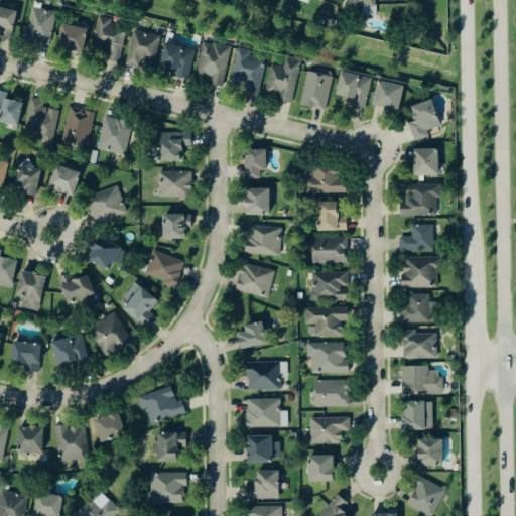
[(0,27),(1,28),(0,35),(0,36),(13,38),(17,11),(0,8),(0,27)]
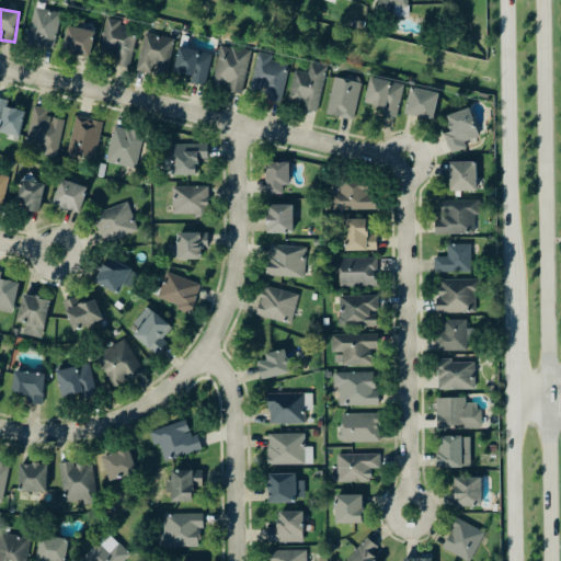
[(57,48),(60,12),(34,9),(30,46),(57,48)]
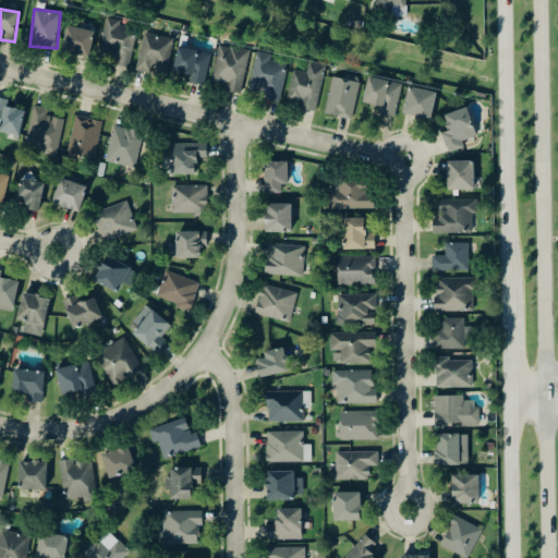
[(100,53),(117,58),(114,65),(130,69),(138,31),(121,27),(122,20),(109,17),(100,53)]
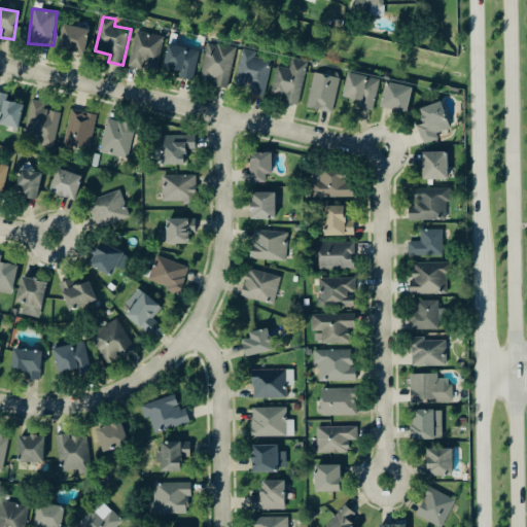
[(90,31),(65,26),(59,49),(84,56),(90,31)]
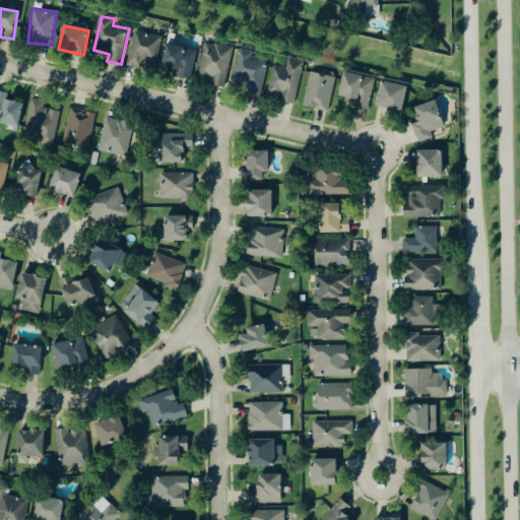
[(129,66),(139,67),(139,61),(158,63),(161,36),(133,31),(129,66)]
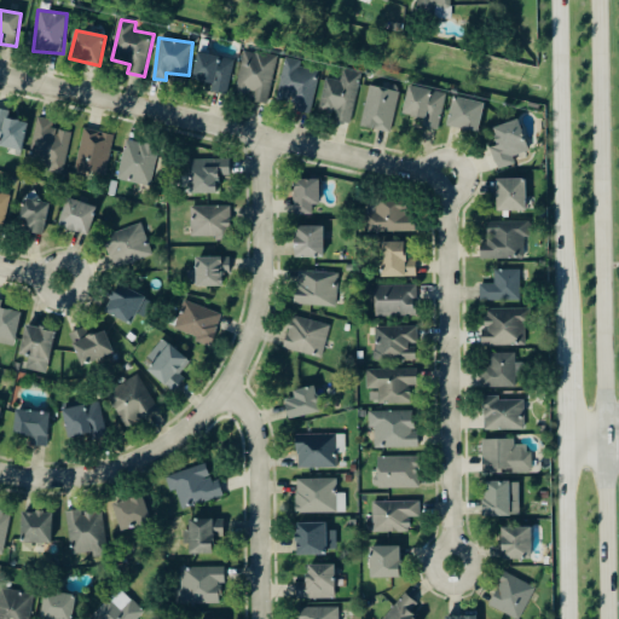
[(268,105),(278,57),(246,50),(237,92),(253,96),(252,102),(268,105)]
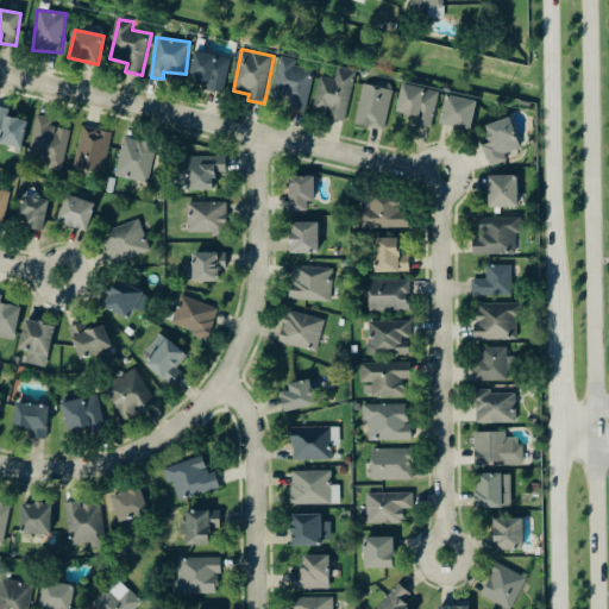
[(231,60),(194,52),(189,81),(209,85),(208,90),(226,93),(231,60)]
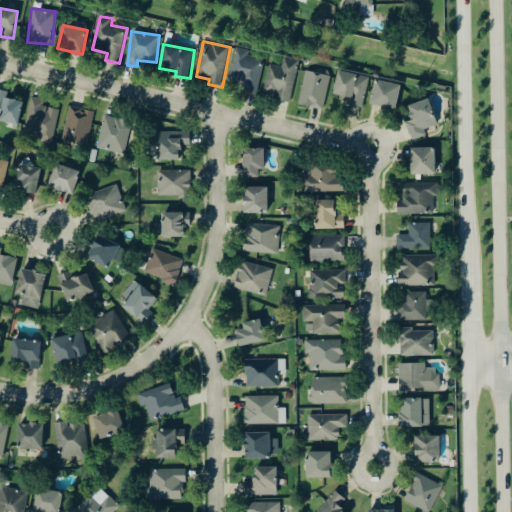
[(241,93),(258,95),(263,57),(249,55),(249,49),(236,47),(232,78),(242,80),(241,93)]
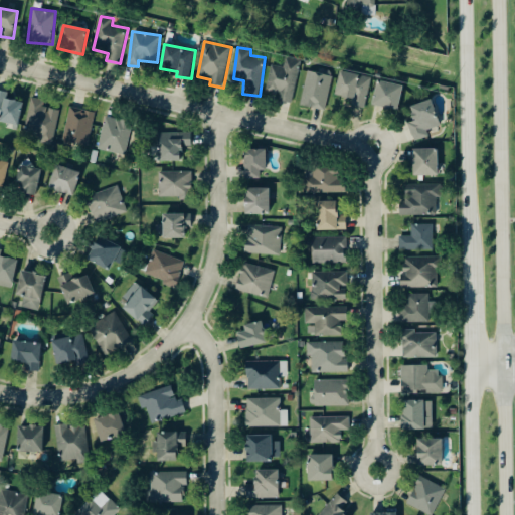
[(301,60),(286,58),(285,67),(271,64),(266,98),(293,103),(301,60)]
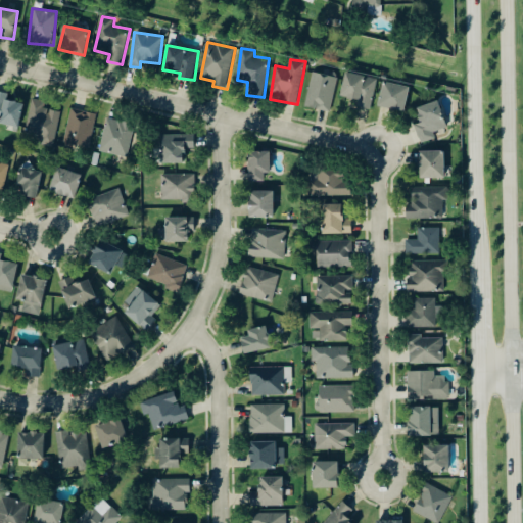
[(358,108),(370,111),(378,80),(346,72),(339,98),(359,103),(358,108)]
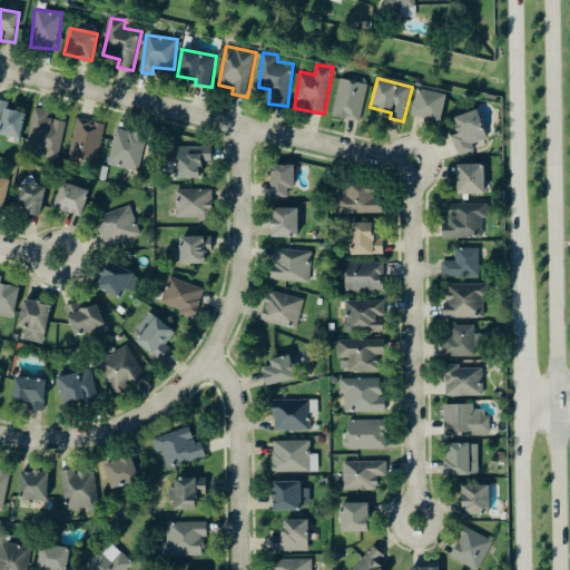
[(332,117),(360,124),(367,86),(340,79),(332,117)]
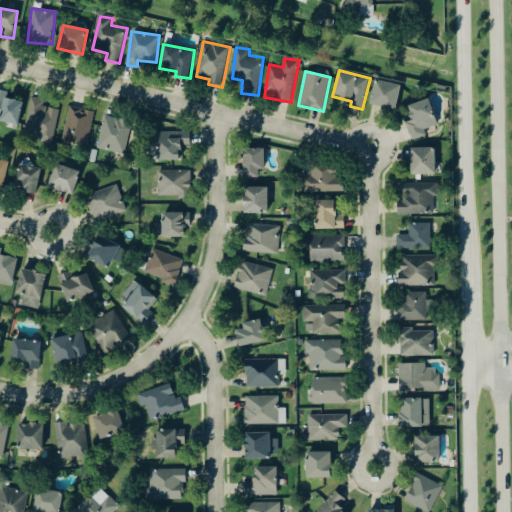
[(400,87),(375,80),(369,105),(394,111),(400,87)]
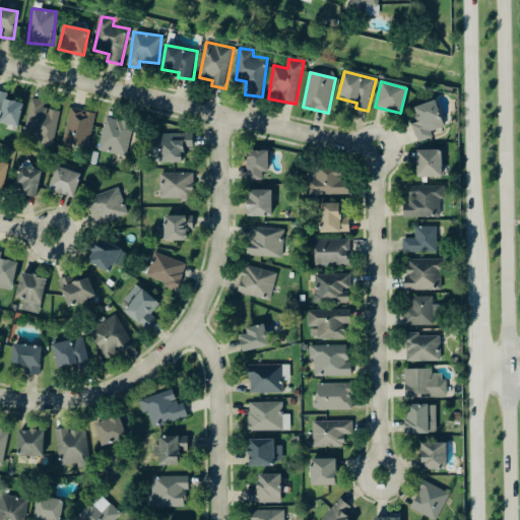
[(0,125),(17,129),(22,105),(6,101),(8,94),(0,92),(0,125)]
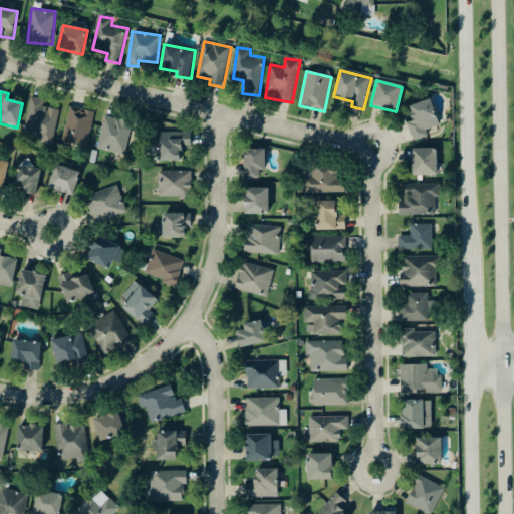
[(42,108),(43,100),(28,98),(24,134),(38,135),(38,143),(54,144),(57,109),(42,108)]
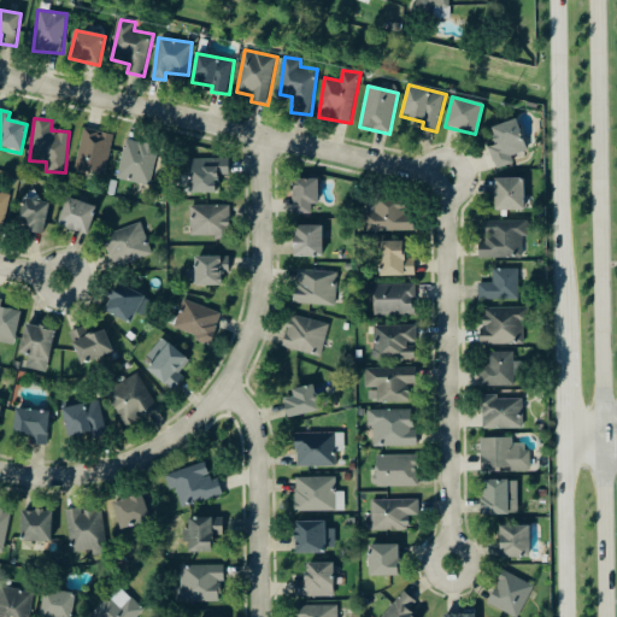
[(489,129),(495,147),(488,150),(495,171),(513,165),(511,158),(527,152),(516,121),(489,129)]
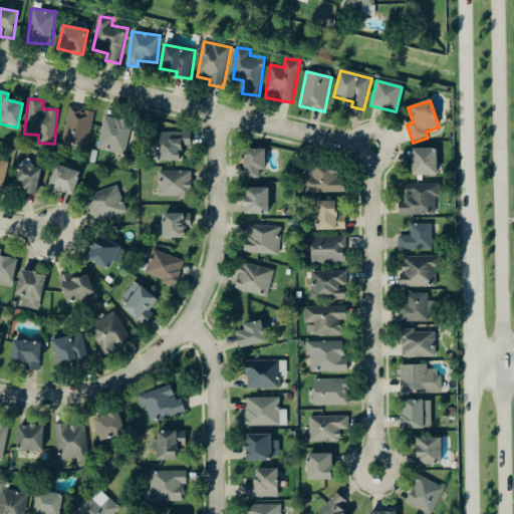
[(94,112),(68,107),(61,144),(87,149),(94,112)]
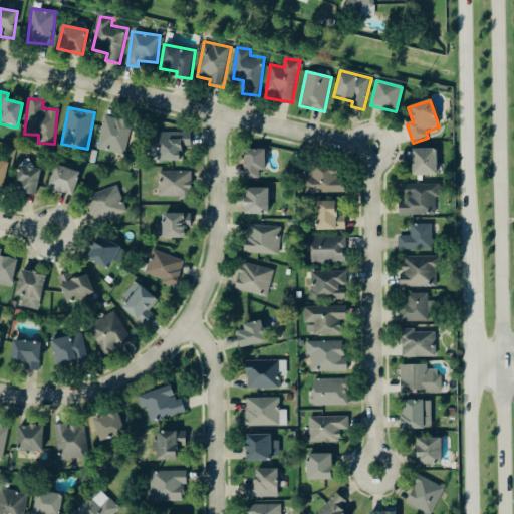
[(132,122),(104,116),(97,150),(124,156),(132,122)]
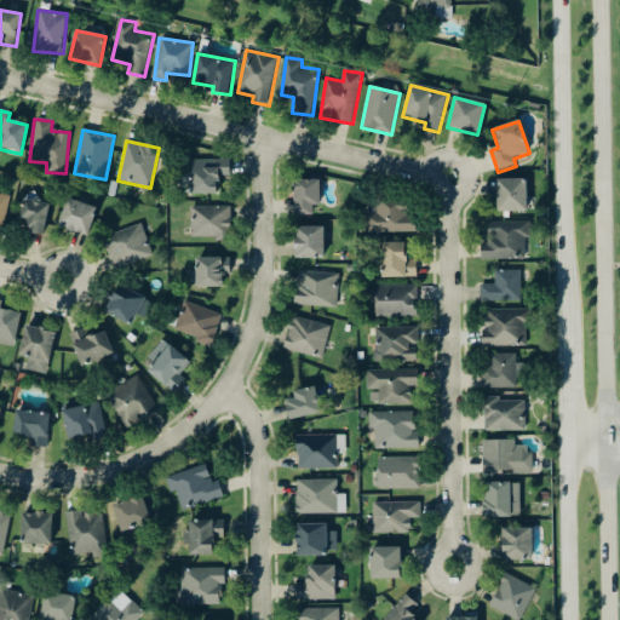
[(229,181),(229,161),(189,160),(189,195),(216,195),(216,181),(229,181)]
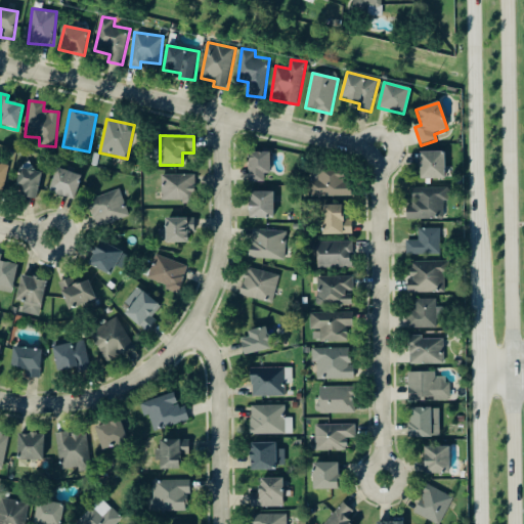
[(420,180),(445,180),(444,153),(420,153),(420,180)]
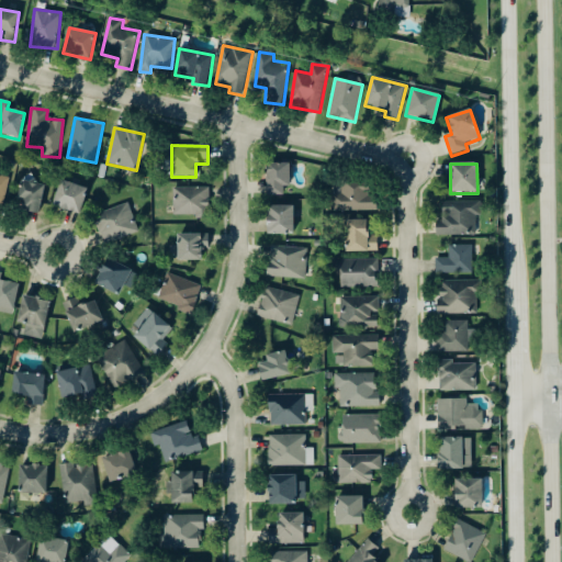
[(289,165),(266,166),(267,197),(283,197),(283,188),(290,188),(289,165)]
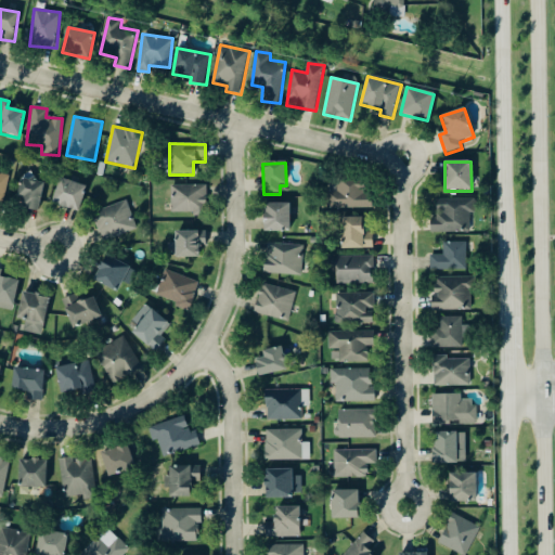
[(9,176),(0,173),(0,209),(2,209),(9,176)]
